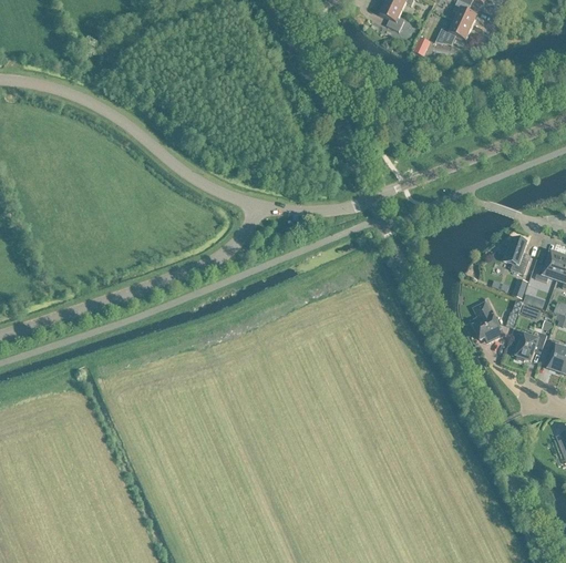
[(410,4),(412,0),(417,0),(384,0),(384,1),(402,10),(405,2),(410,4)]
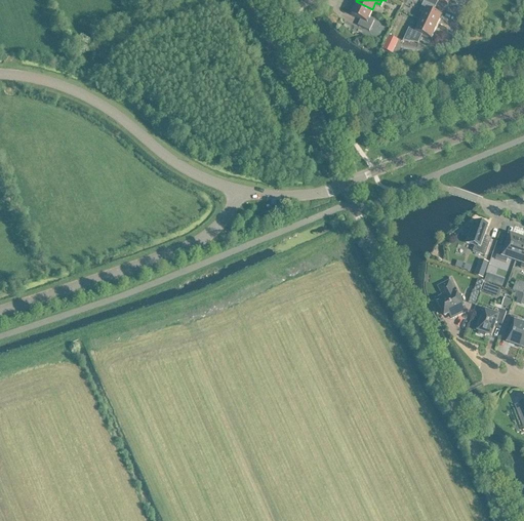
[(432,9),(435,4),(426,0),(422,0),(418,9),(422,11),(419,17),(436,26),(442,13),(432,9)]
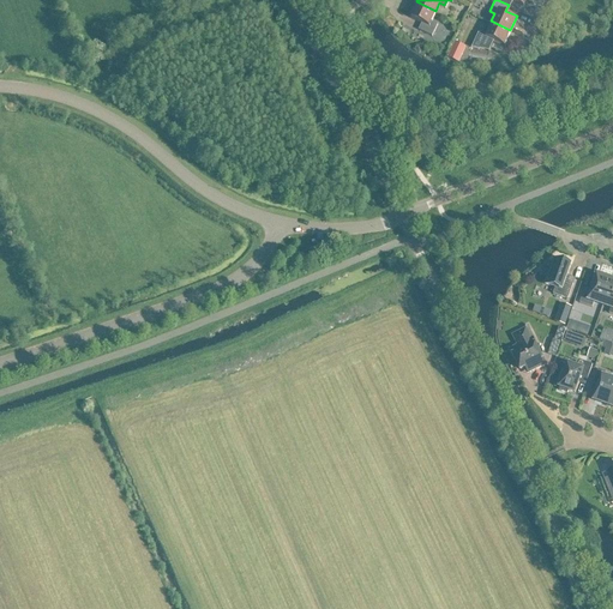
[(432,18),(436,11),(416,1),(410,16),(421,20),(418,26),(431,34),(437,22),(432,18)]
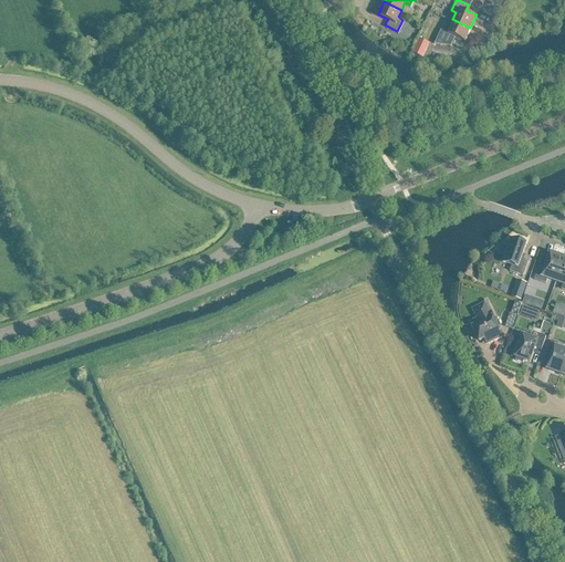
[(464,40),(470,28),(452,19),(449,27),(445,24),(442,29),(440,28),(440,29),(441,29),(436,41),(450,43),(449,44),(450,44),(454,35),(464,40)]
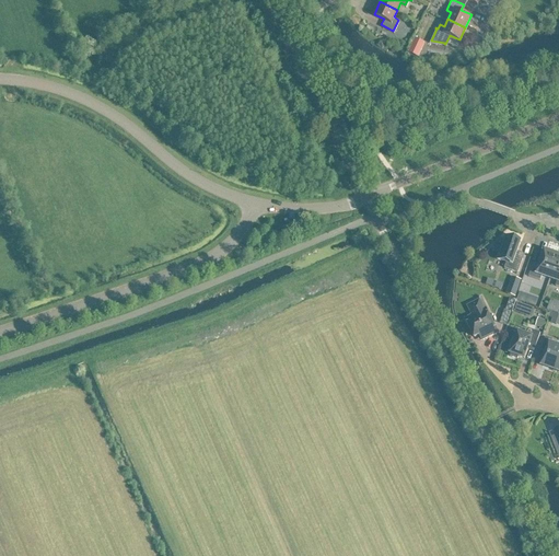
[(418,55),(424,41),(414,35),(407,50),(418,55)]
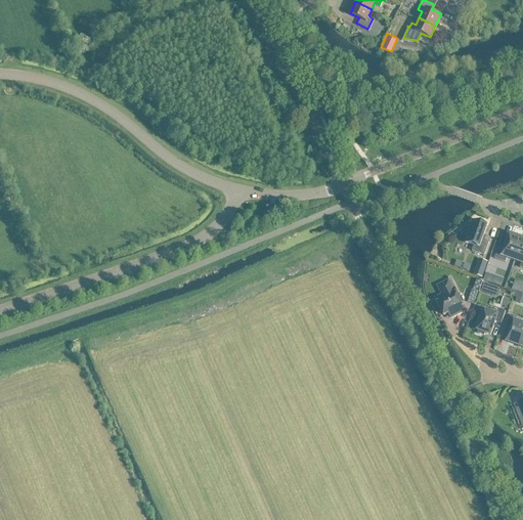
[(481,237),(486,223),(473,218),(470,226),(470,225),(467,232),(468,233),(465,241),(473,243),(471,248),(484,253),(488,240),(481,237)]
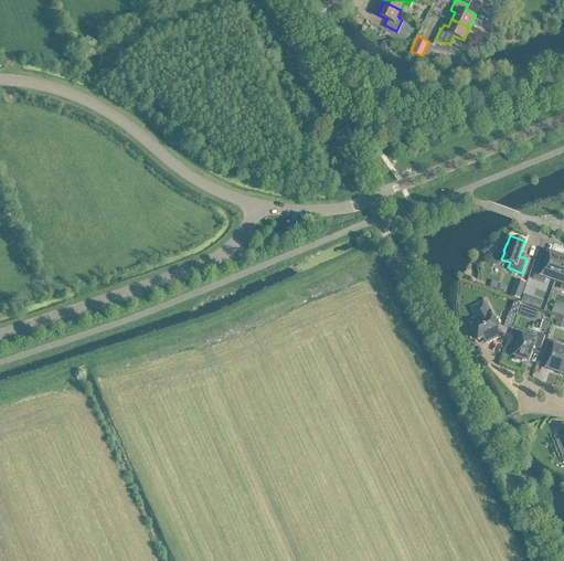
[(554,278),(562,255),(549,251),(546,258),(545,258),(543,265),(538,263),(533,276),(544,279),(546,275),(554,278)]
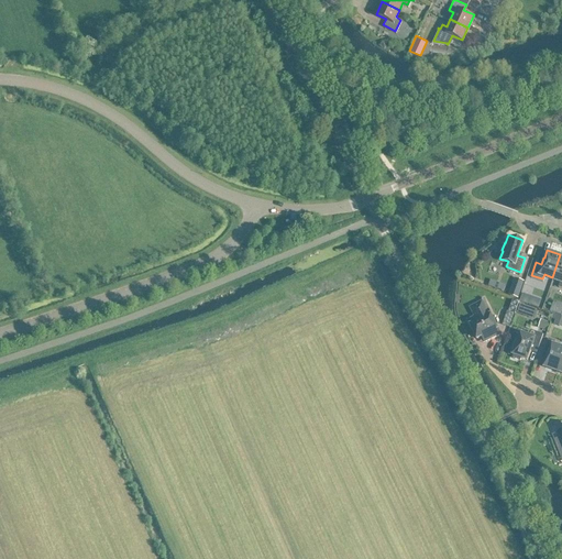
[(561,253),(560,253),(560,254),(552,277),(560,280),(558,285),(561,286),(561,253)]
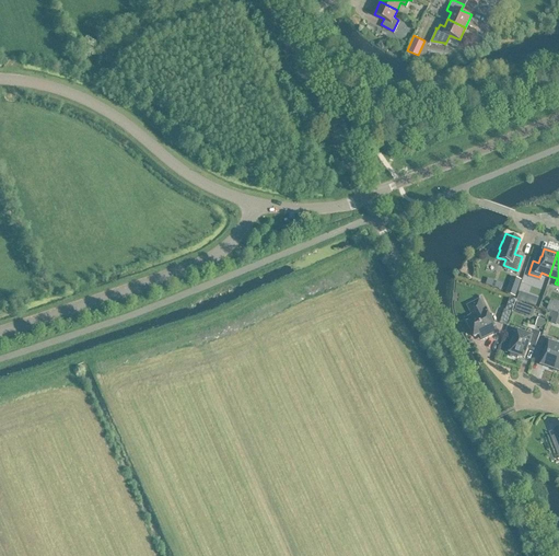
[(514,294),(521,277),(511,274),(504,291),(514,294)]
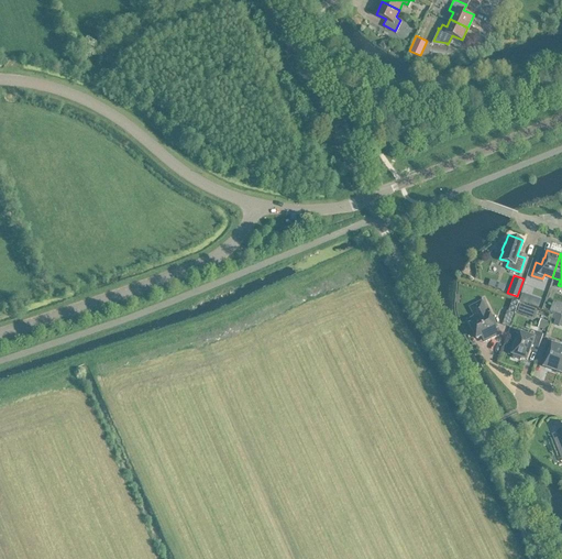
[(537,305),(540,296),(522,289),(519,298),(537,305)]
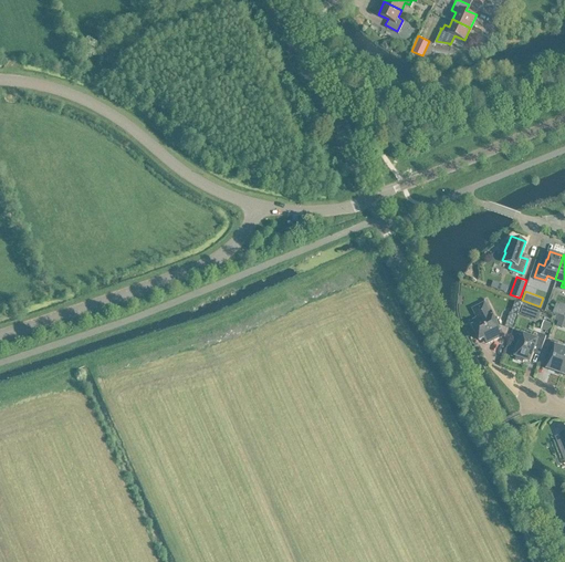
[(477,316),(470,320),(479,339),(483,336),(487,342),(493,339),(502,334),(493,315),(494,315),(488,300),(487,298),(483,299),(484,301),(474,306),(478,313),(475,314),(477,316)]
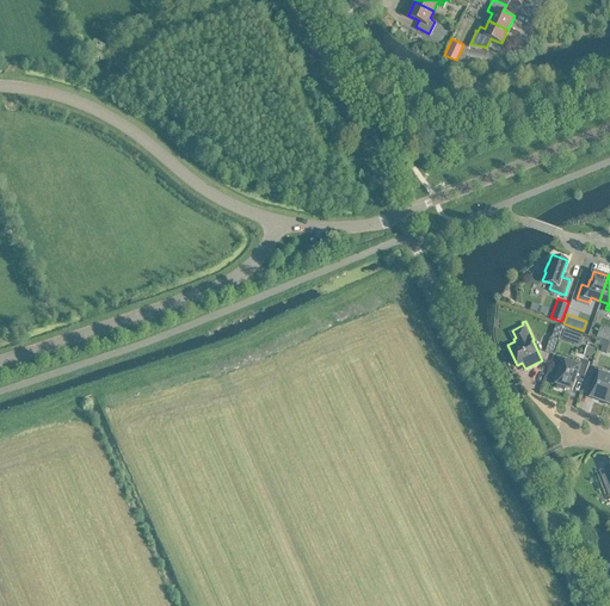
[(558,338),(564,323),(556,321),(550,335),(558,338)]
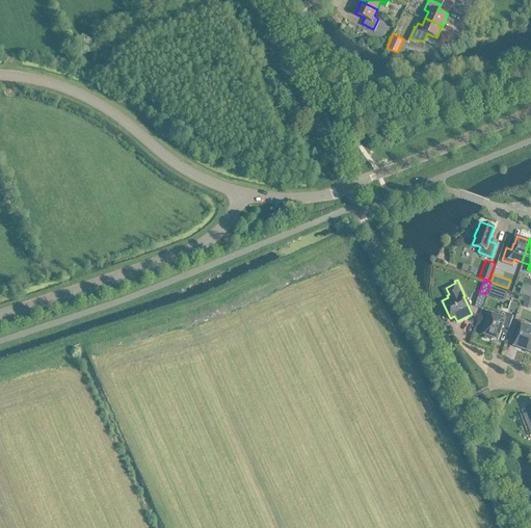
[(530,295),(530,291),(530,285),(522,283),(519,291),(530,295)]
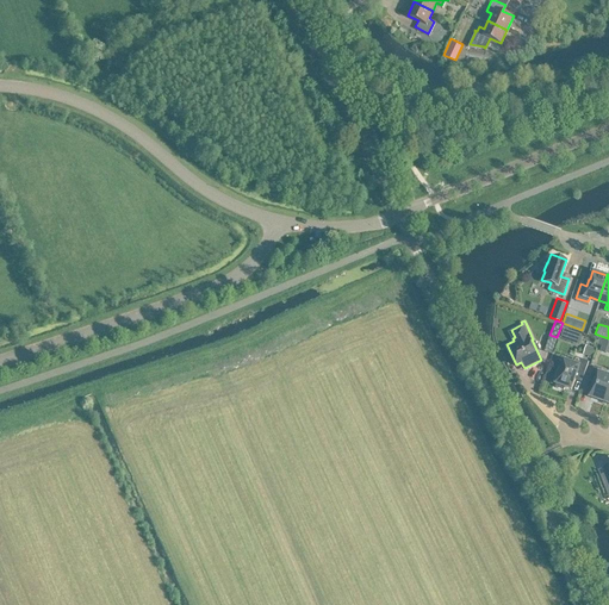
[(608,350),(608,340),(598,336),(597,342),(601,343),(600,348),(608,350)]
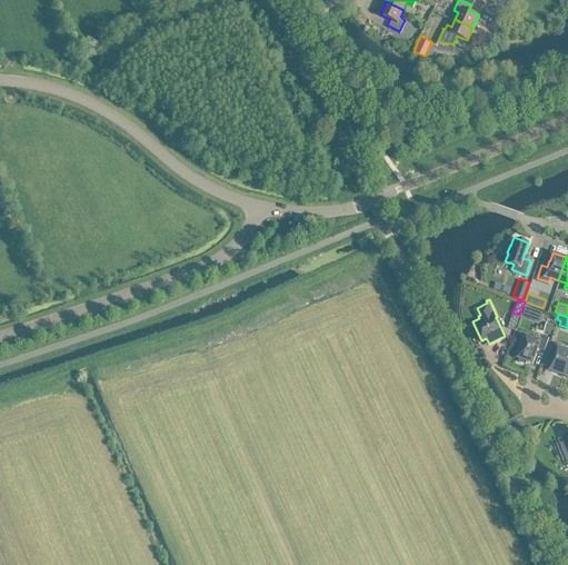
[(552,331),(555,324),(546,320),(544,328),(552,331)]
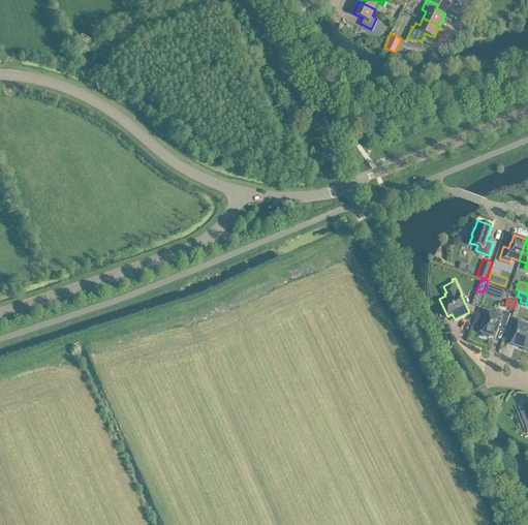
[(497,313),(488,311),(486,316),(484,315),(480,323),(484,325),(480,331),(482,332),(480,334),(488,336),(489,334),(495,336),(499,325),(504,327),(509,312),(499,308),(497,313)]
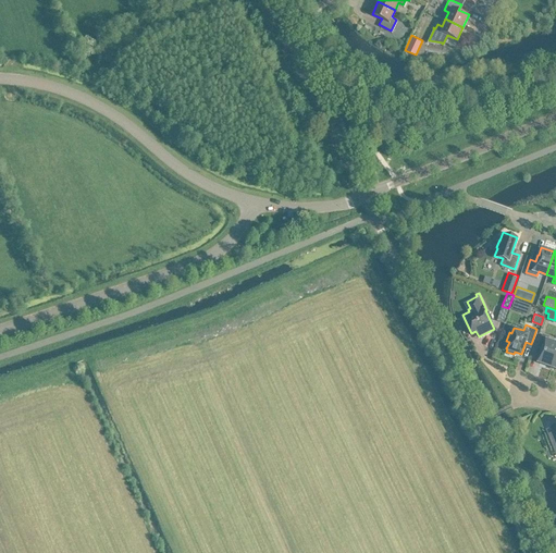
[(552,365),(555,352),(555,342),(547,340),(548,335),(542,333),(535,352),(541,354),(539,360),(552,365)]
